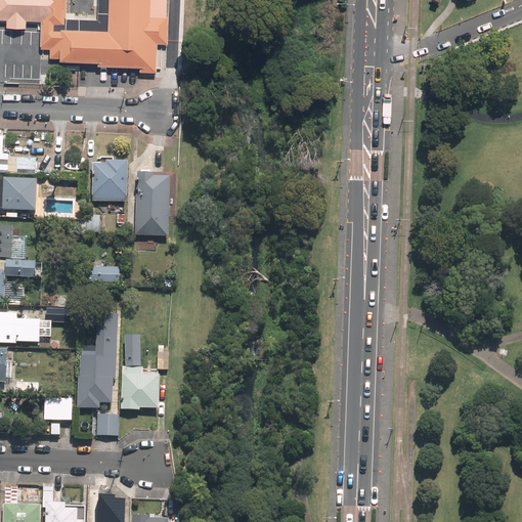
[(0,17),(5,18),(5,24),(26,25),(26,19),(42,19),(41,46),(49,46),(49,55),(56,55),(56,61),(138,63),(138,66),(157,67),(158,39),(165,39),(165,13),(148,13),(148,0),(112,0),(112,29),(52,28),(53,22),(66,22),(66,0),(0,0),(0,17)]
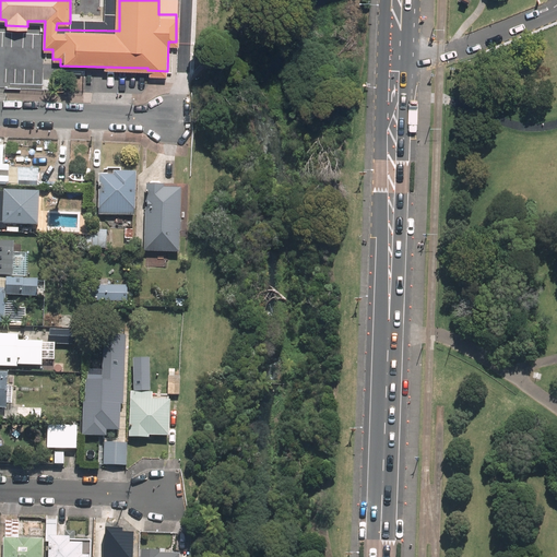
[(0,181),(36,184),(37,165),(2,164),(3,145),(0,144),(0,181)]
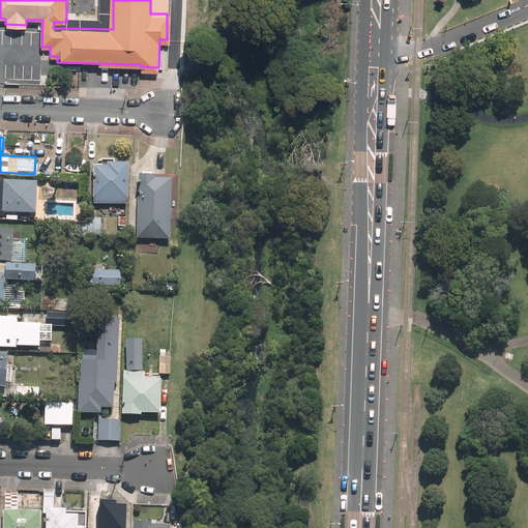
[(127,203),(128,162),(108,162),(108,165),(93,164),(92,202),(127,203)]
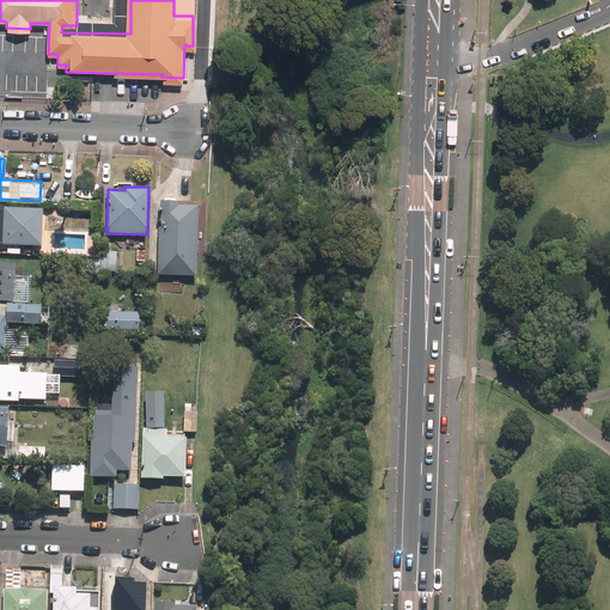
[(160,200),(158,274),(196,275),(199,205),(178,203),(178,201),(160,200)]
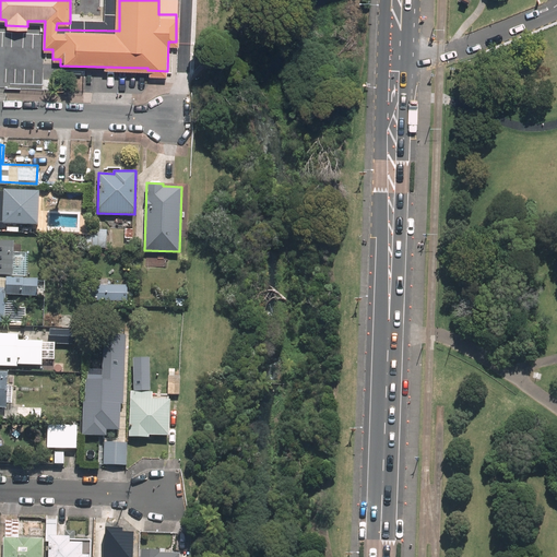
[(40,190),(0,187),(0,221),(38,225),(40,190)]
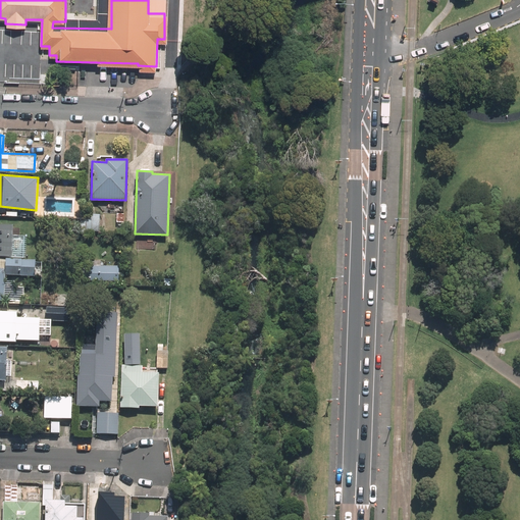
[(99,229),(99,213),(86,213),(86,229),(99,229)]
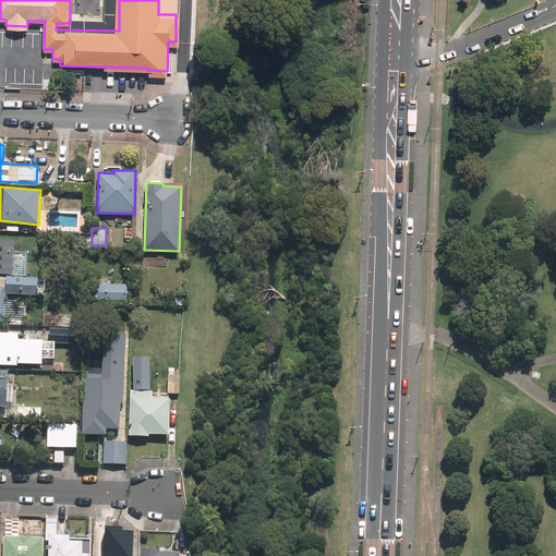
[(0,274),(12,275),(13,239),(0,238),(0,274)]
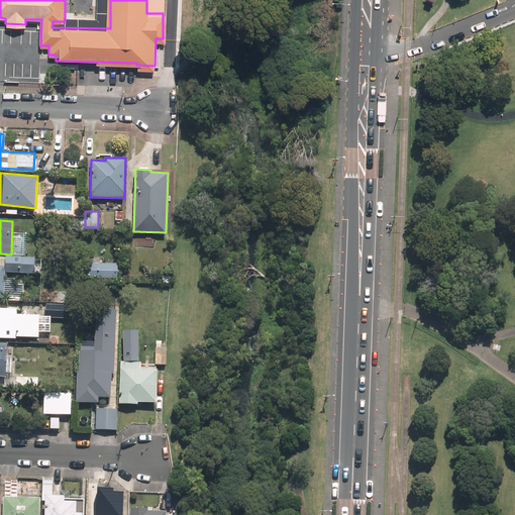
[(0,297),(4,297),(4,272),(34,273),(34,256),(0,254),(0,297)]
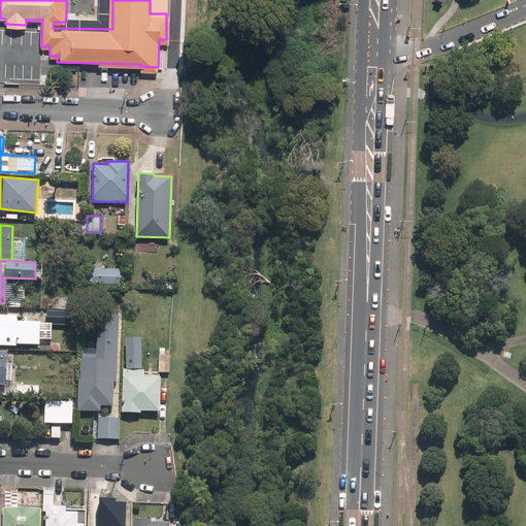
[(119,284),(120,268),(88,267),(87,283),(119,284)]
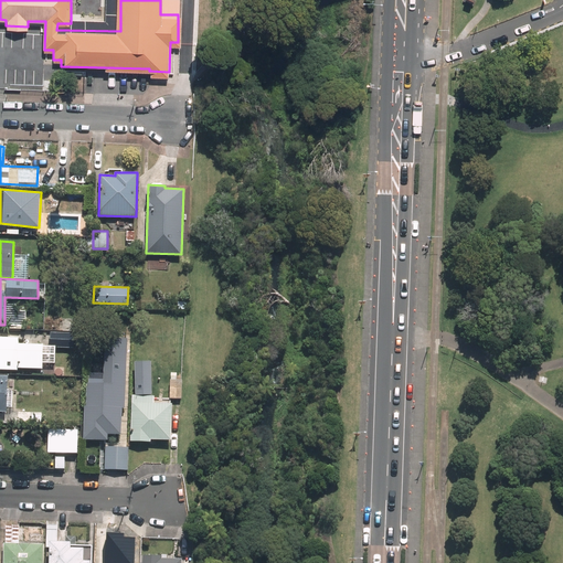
[(50,331),(49,346),(72,347),(73,332),(50,331)]
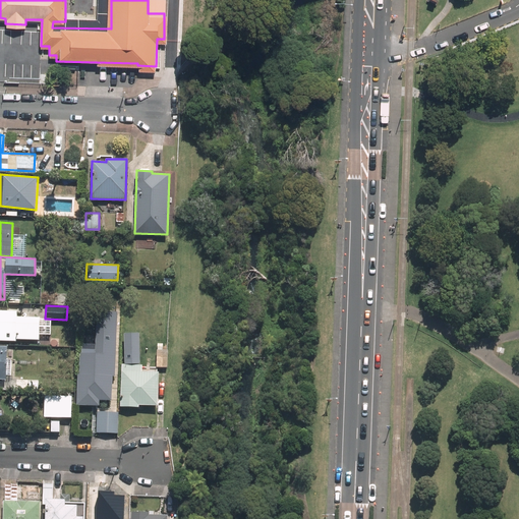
[(38,339),(39,316),(16,316),(16,311),(0,309),(0,339),(15,340),(15,339),(38,339)]
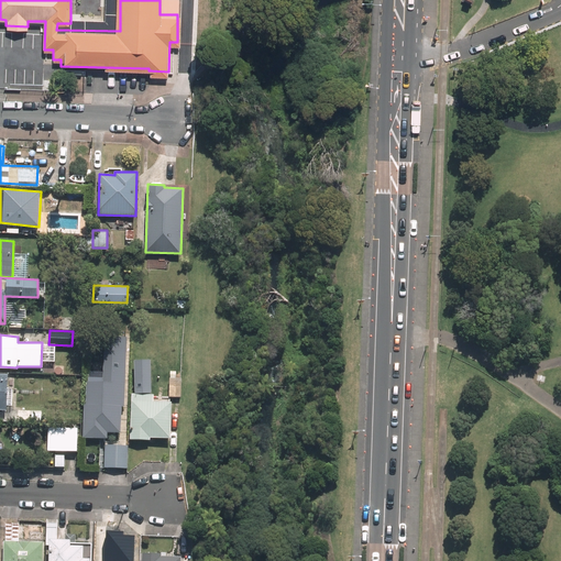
[(153,393),(130,393),(129,439),(150,439),(150,436),(171,437),(172,400),(153,400),(153,393)]
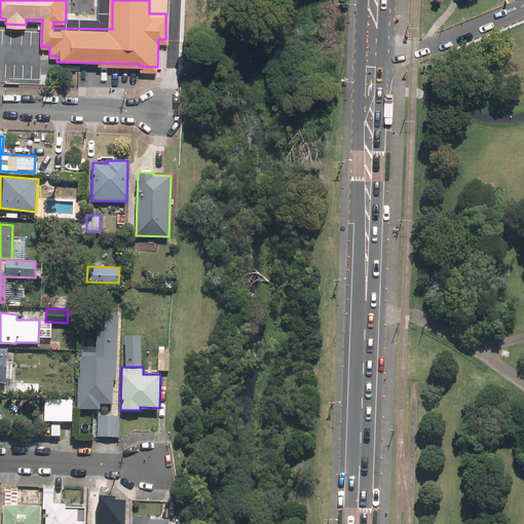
[(98,369),(78,368),(77,409),(101,409),(101,404),(113,404),(114,377),(97,376),(98,369)]
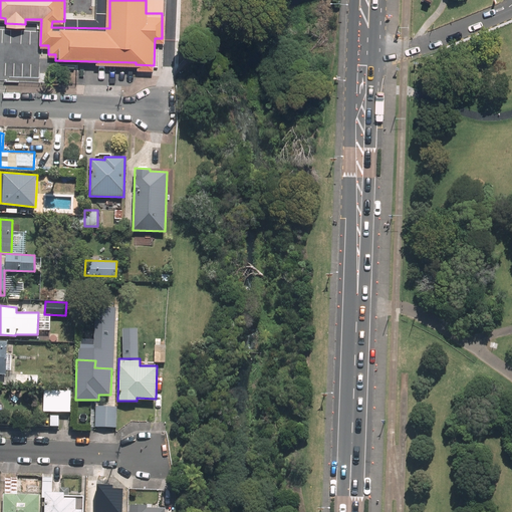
[(41,411),(70,411),(71,388),(42,387),(41,411)]
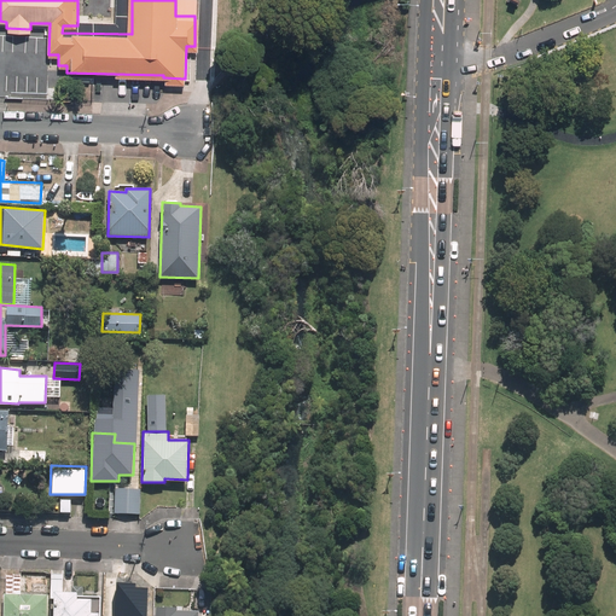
[(139,488),(115,487),(114,511),(138,512),(139,488)]
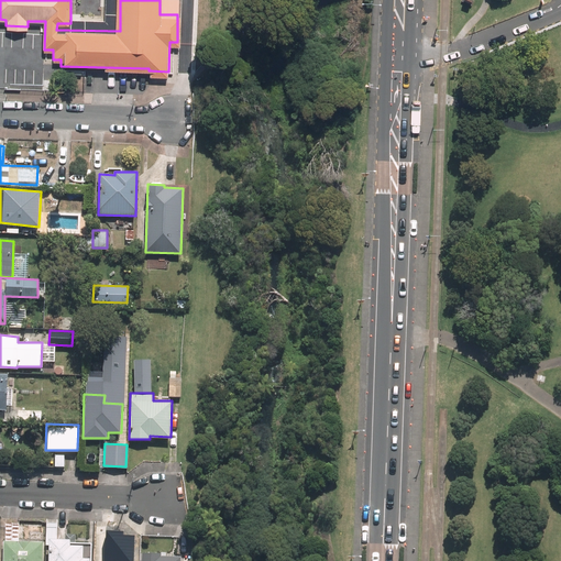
[(90,560),(90,558),(84,558),(84,546),(70,545),(70,539),(50,539),(48,560),(90,560)]
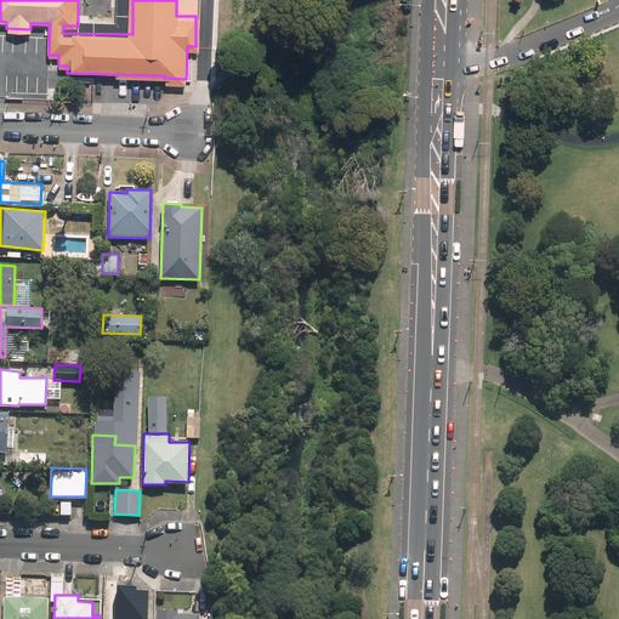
[(46,618),(47,596),(3,596),(1,618),(46,618)]
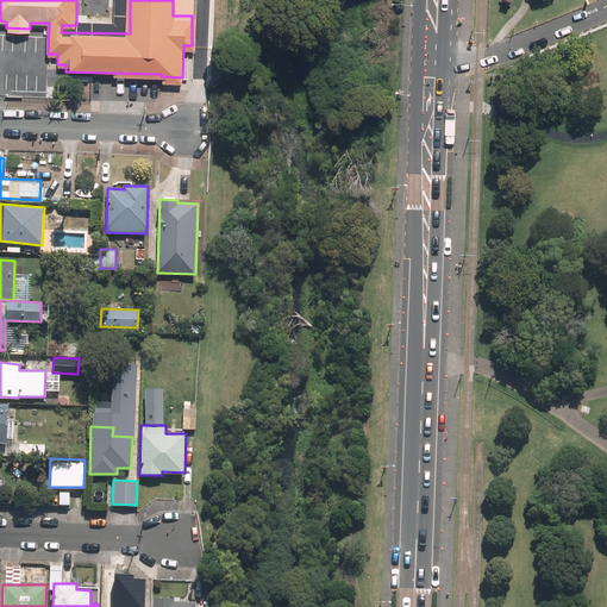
[(174,598),(154,596),(152,606),(194,606),(195,601),(174,601),(174,598)]
